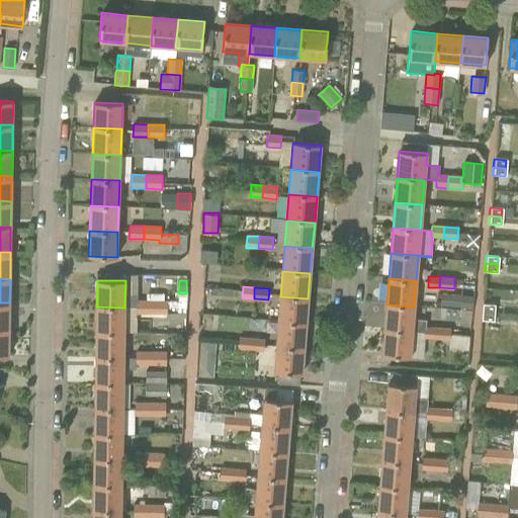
[(441,293),(440,306),(461,308),(462,295),(441,293)]
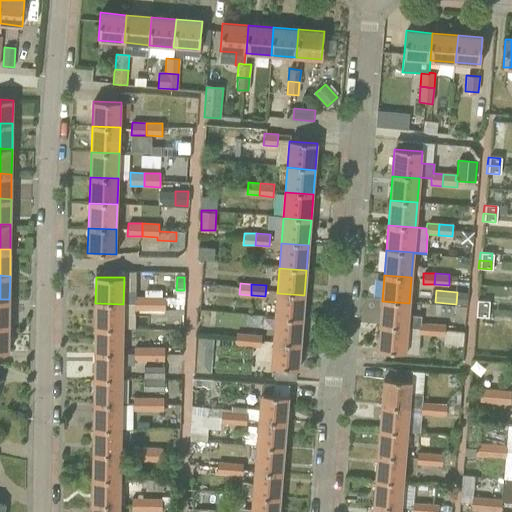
[(274,318),(302,320),(304,295),(277,293),(274,318)]
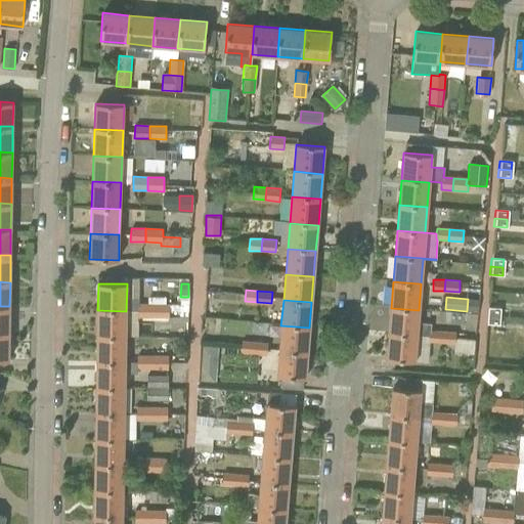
[(138,317),(153,317),(153,304),(138,304),(138,317)]
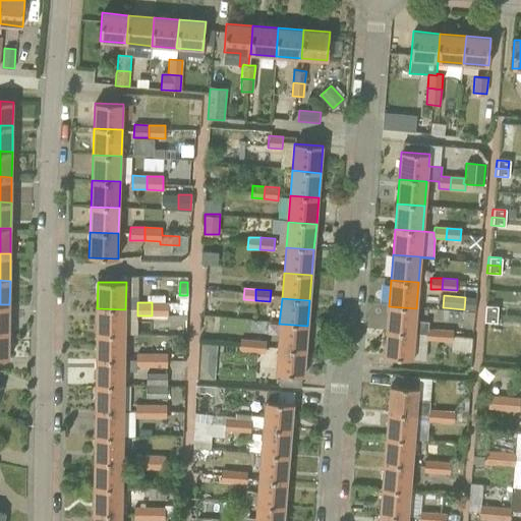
[(168,302),(152,302),(152,315),(168,315),(168,302)]
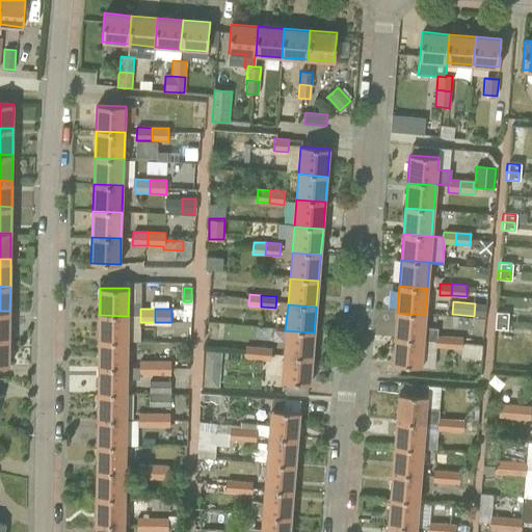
[(0,338),(9,339),(9,313),(0,312),(0,338)]
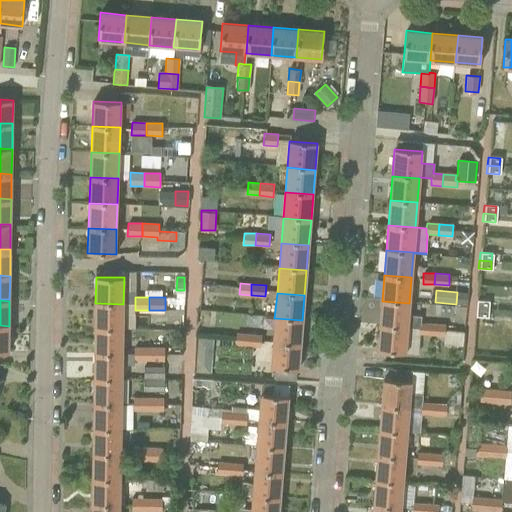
[(475,308),(487,309),(488,301),(476,300),(475,308)]
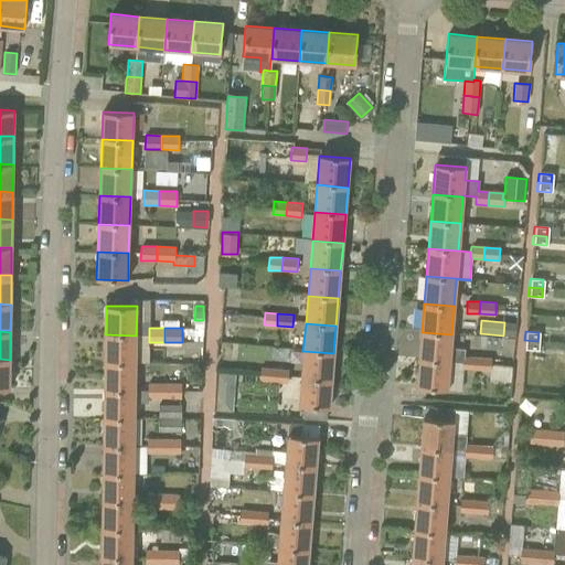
[(422,332),(419,360),(462,363),(464,356),(465,356),(465,349),(450,348),(451,334),(422,332)]
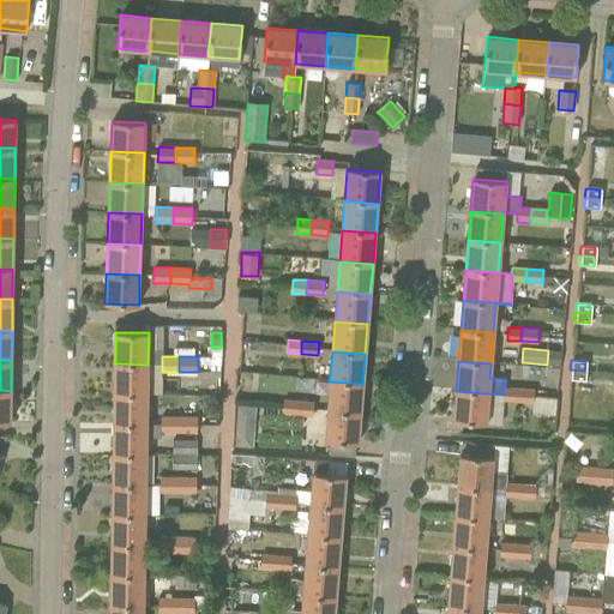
[(148,365),(114,363),(114,393),(148,393),(148,365)]
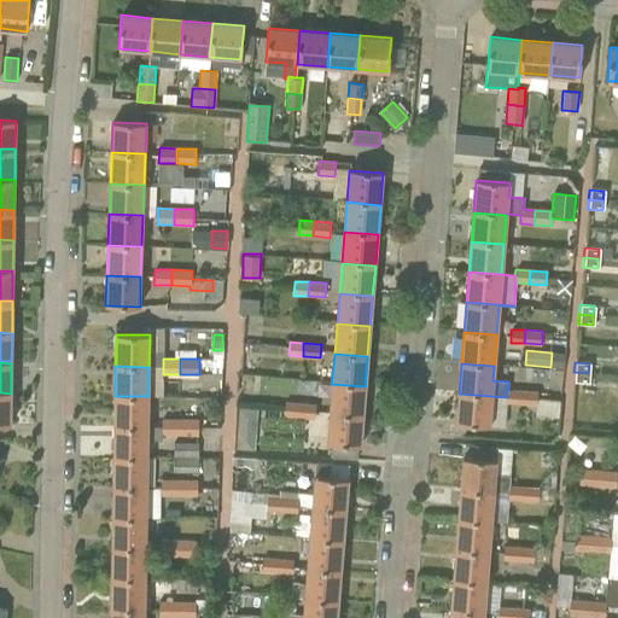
[(588,373),(573,372),(572,382),(588,383),(588,373)]
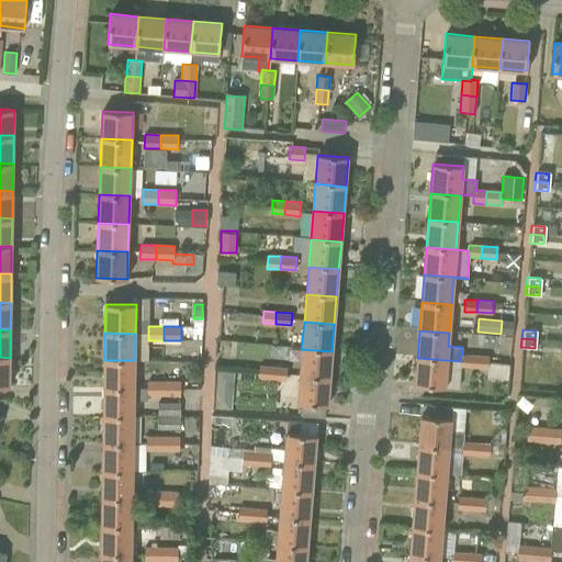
[(299,377),(329,380),(332,351),(301,349),(299,377)]
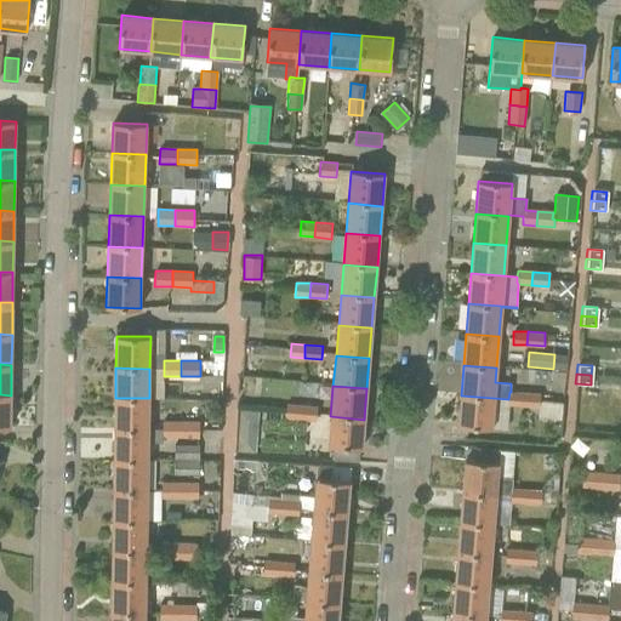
[(508,399),(508,406),(522,408),(523,393),(510,392),(508,399)]
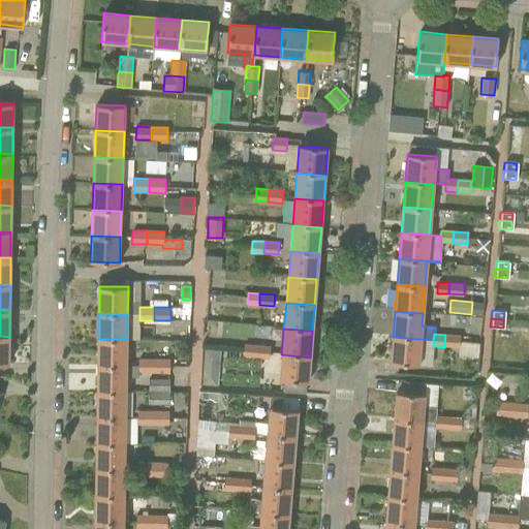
[(445,335),(444,347),(457,348),(459,348),(458,356),(477,358),(478,343),(459,342),(459,336),(445,335)]
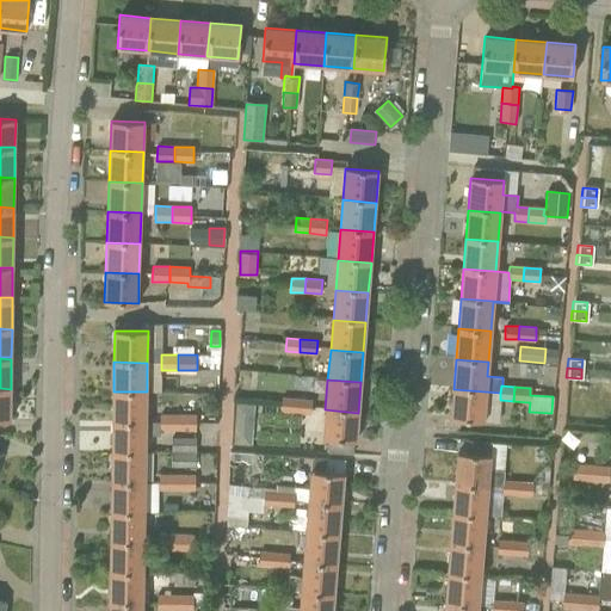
[(0,419),(10,420),(11,389),(0,388),(0,419)]
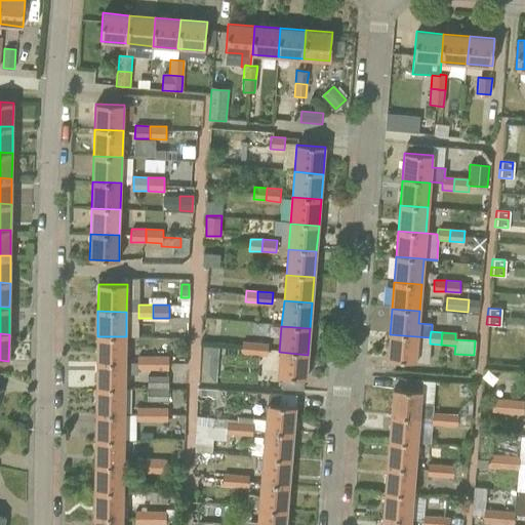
[(390,334),(388,360),(404,361),(415,362),(419,362),(428,363),(430,344),(430,337),(390,334)]
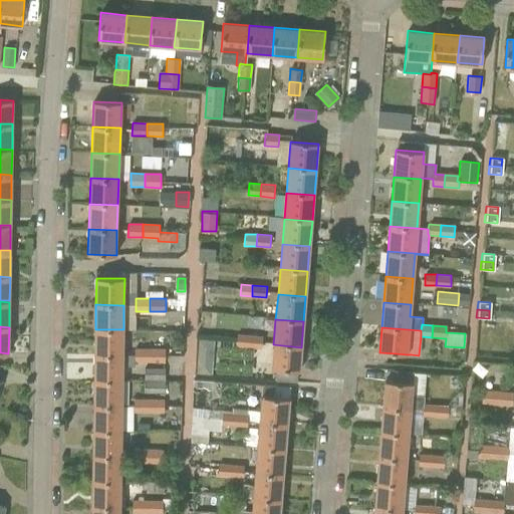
[(94,342),(94,354),(108,355),(122,355),(122,354),(123,342),(123,329),(95,329),(94,342)]
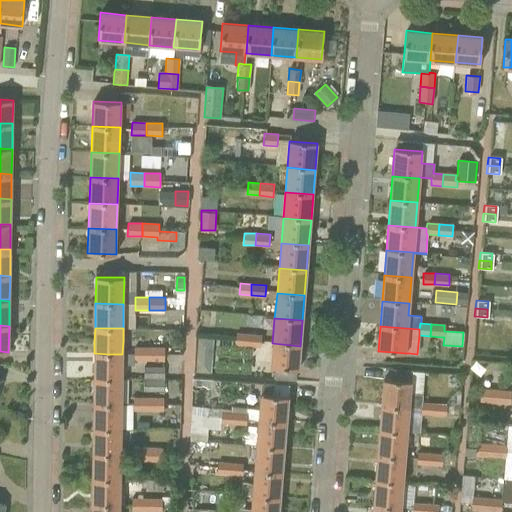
[(235,346),(247,347),(248,334),(236,333),(235,346)]
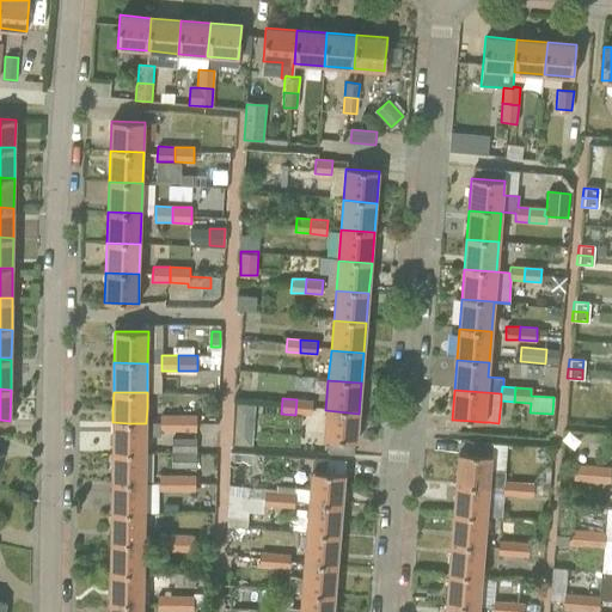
[(313,401),(297,399),(295,415),(312,416),(313,401)]
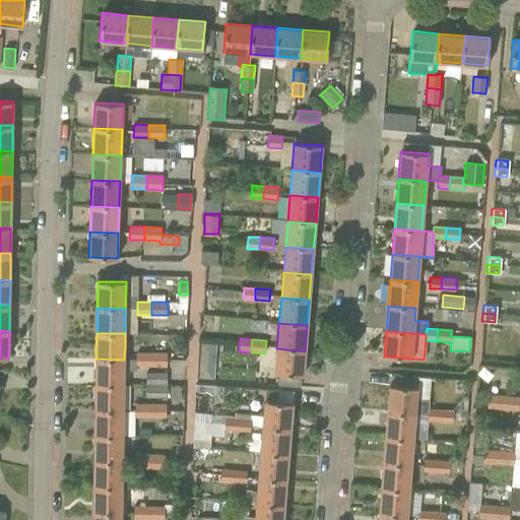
[(201,343),(199,374),(214,376),(214,369),(210,363),(215,359),(216,344),(201,343)]
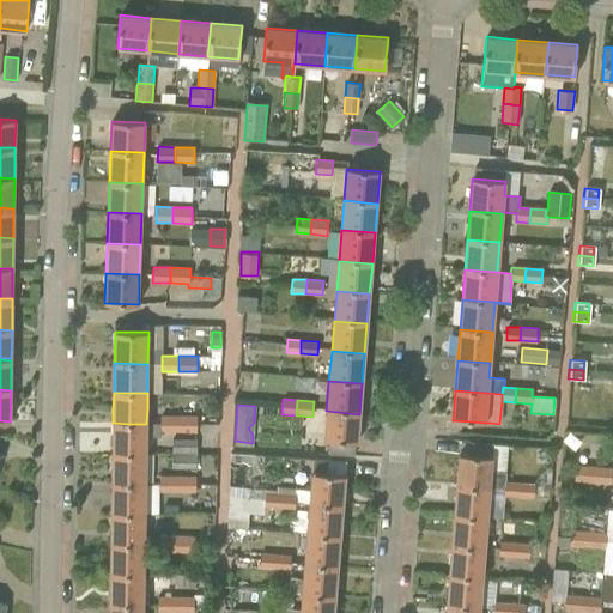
[(357,443),(359,414),(326,411),(323,439),(357,443)]
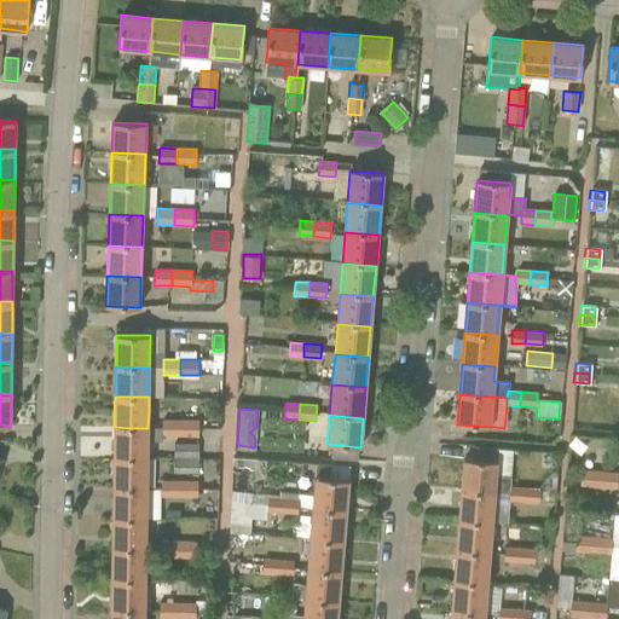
[(163,421),(163,427),(163,437),(180,437),(180,421),(163,421)]
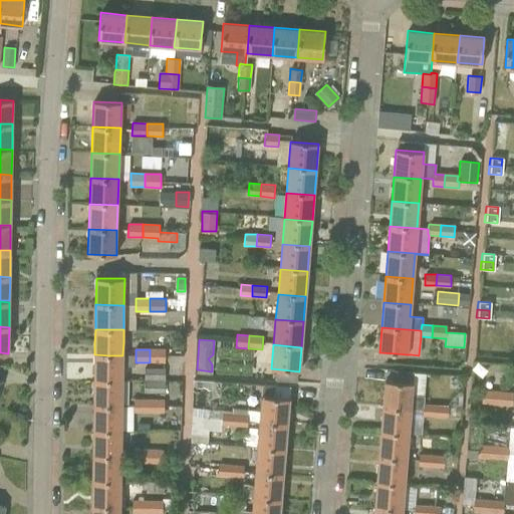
[(150,349),(150,362),(165,362),(165,349),(150,349)]
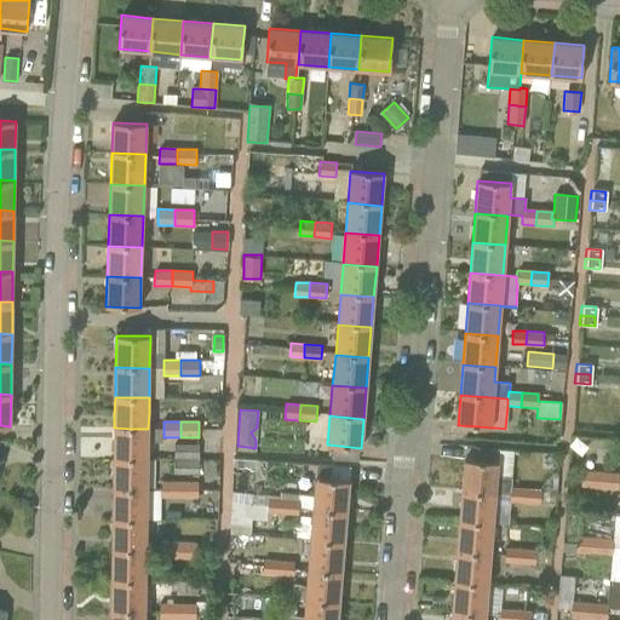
[(114,428),(114,459),(148,459),(148,442),(164,442),(164,437),(164,428),(156,428),(148,428),(148,429),(131,429),(114,428)]
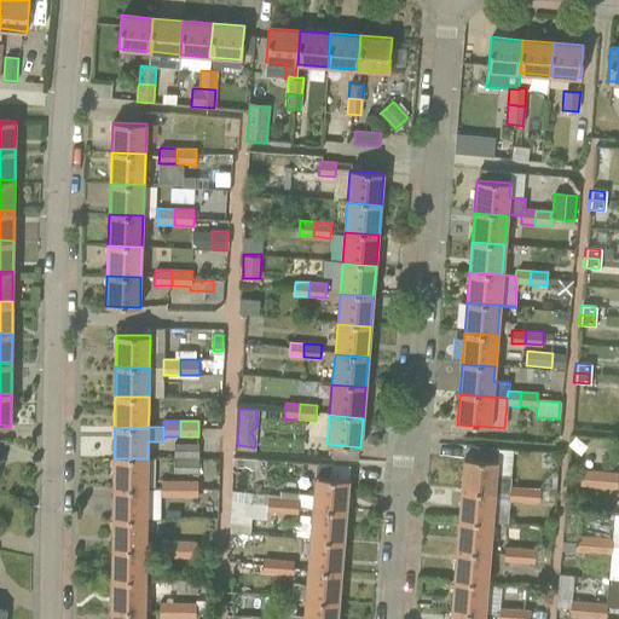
[(165,453),(165,458),(198,458),(200,444),(166,444),(166,453),(165,453)]
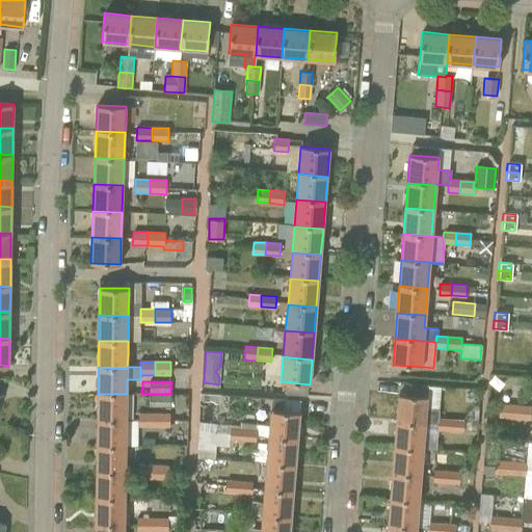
[(127,394),(98,394),(97,419),(127,420),(127,394)]
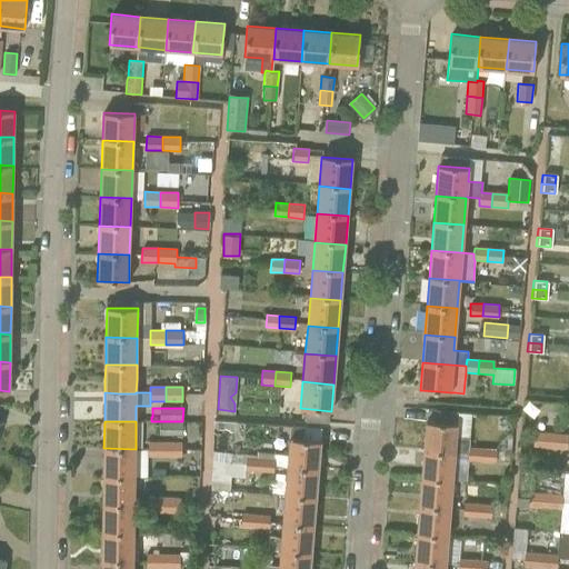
[(182,436),(182,421),(151,421),(151,422),(159,422),(159,435),(182,436)]
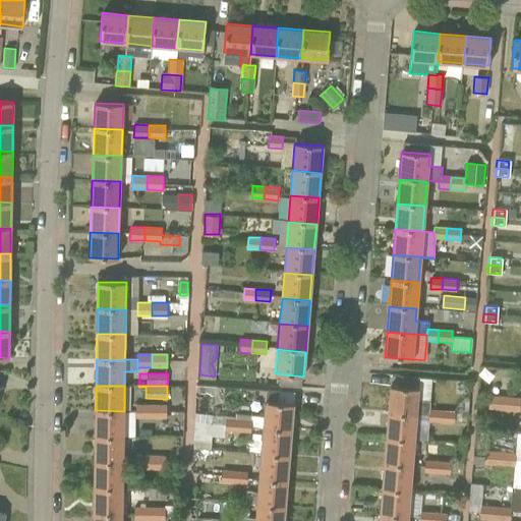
[(427,416),(428,422),(440,422),(441,411),(429,410),(430,401),(417,400),(417,388),(390,386),(388,410),(416,412),(415,414),(427,416)]
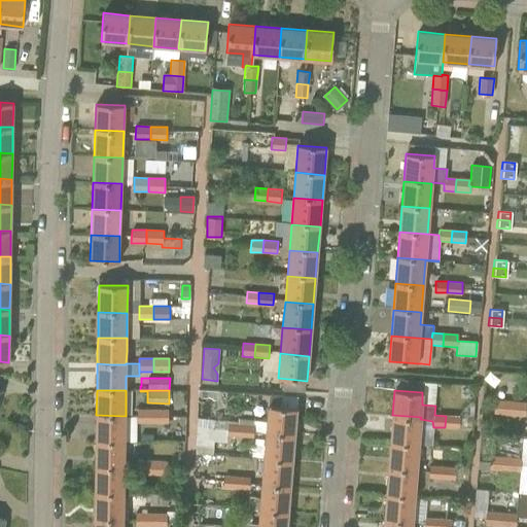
[(494,400),(493,414),(506,415),(507,408),(510,409),(511,401),(494,400)]
